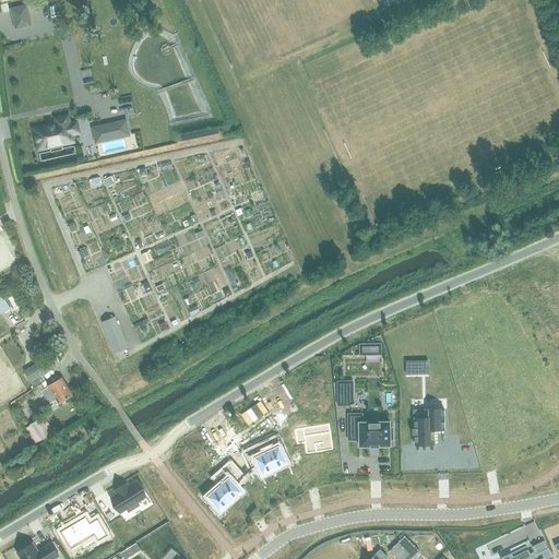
[(13,10),(12,10),(16,28),(31,25),(26,7),(13,10)]
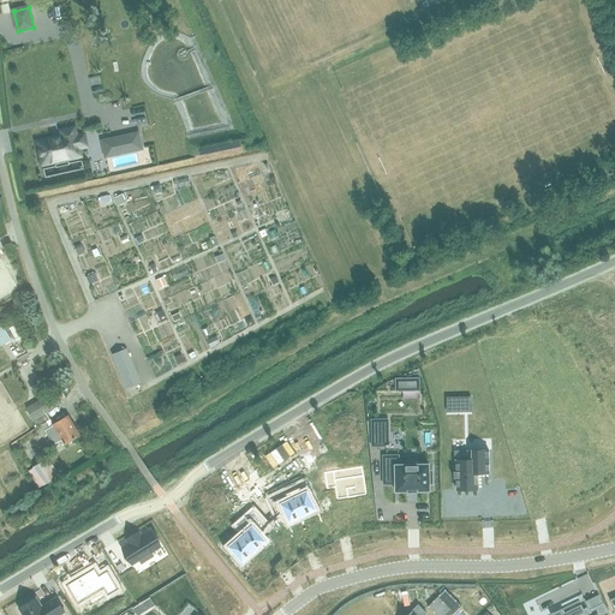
[(63,136),(37,142),(42,165),(55,162),(57,168),(70,165),(69,159),(81,156),(79,148),(87,147),(84,135),(77,137),(75,127),(61,131),(63,136)]
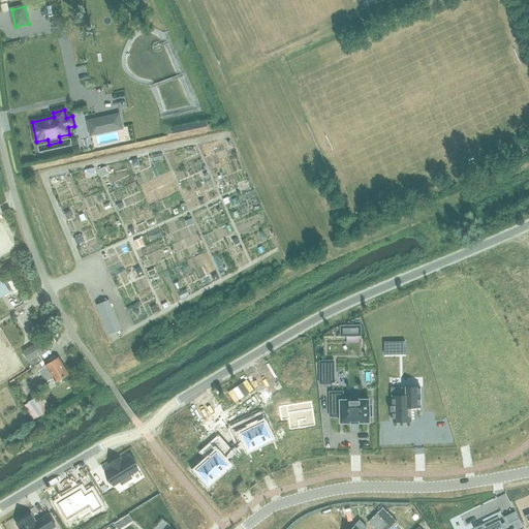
[(119,115),(88,121),(91,135),(122,128),(119,115)]
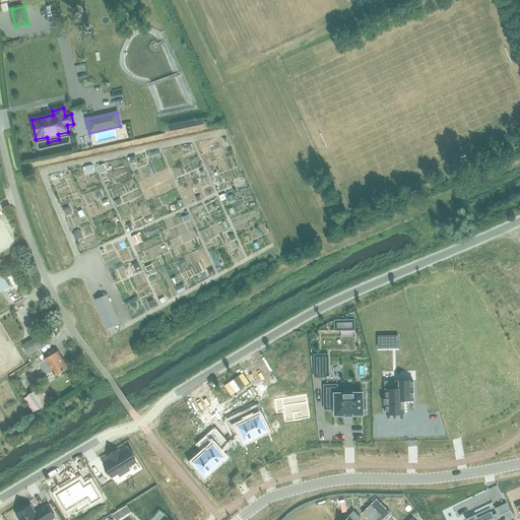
[(144,159),(155,156),(153,149),(143,152),(144,159)]
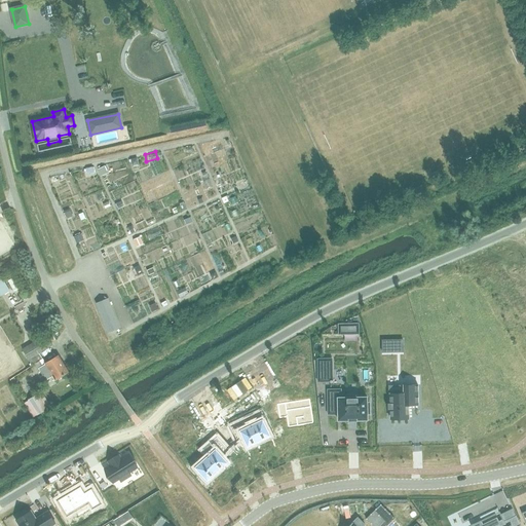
[(81,234),(74,238),(77,246),(84,241),(81,234)]
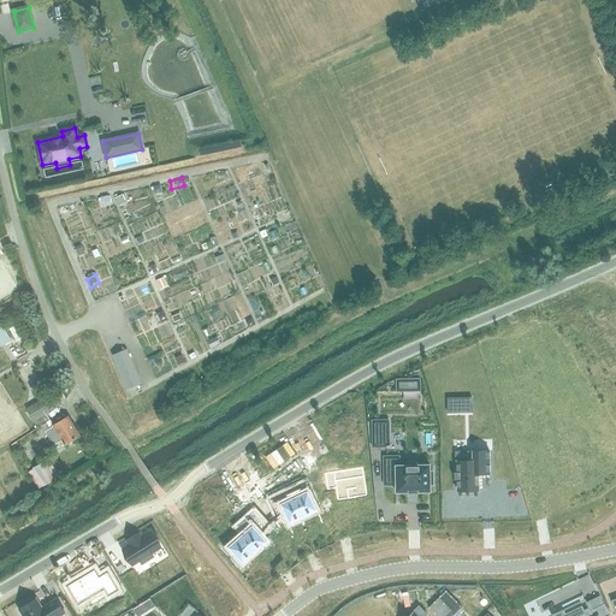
[(163,279),(157,282),(160,290),(167,286),(163,279)]
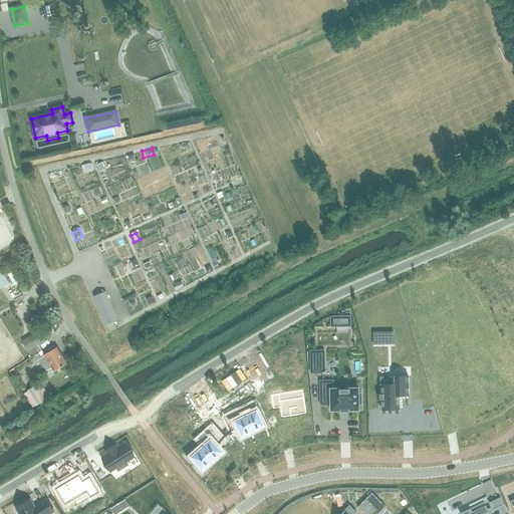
[(12,285),(10,281),(5,283),(0,272),(0,286),(1,286),(3,290),(12,285)]
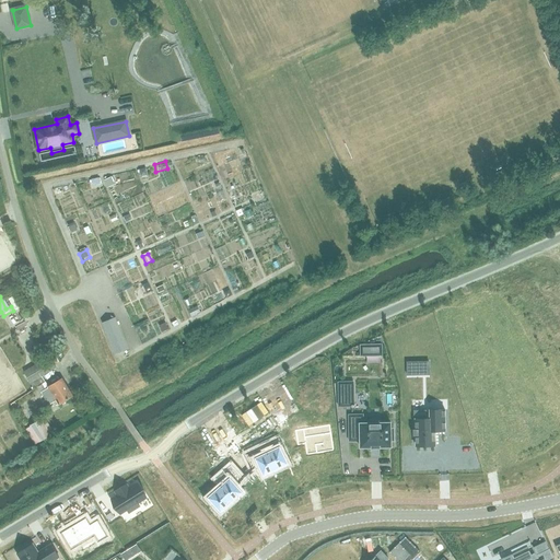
[(197,306),(189,311),(193,317),(200,313),(197,306)]
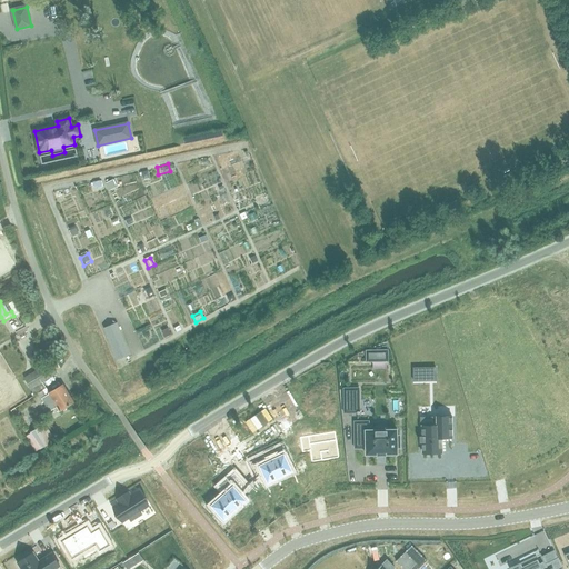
[(105,328),(117,360),(130,355),(117,322),(105,328)]
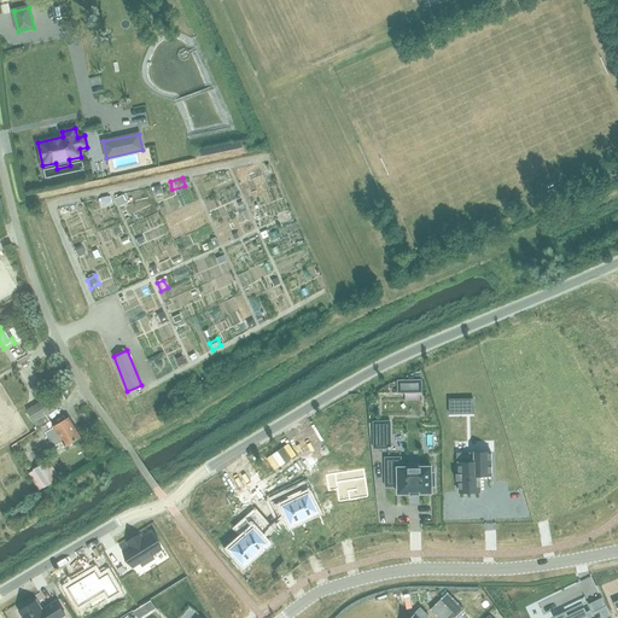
[(159,354),(143,360),(150,379),(167,373),(159,354)]
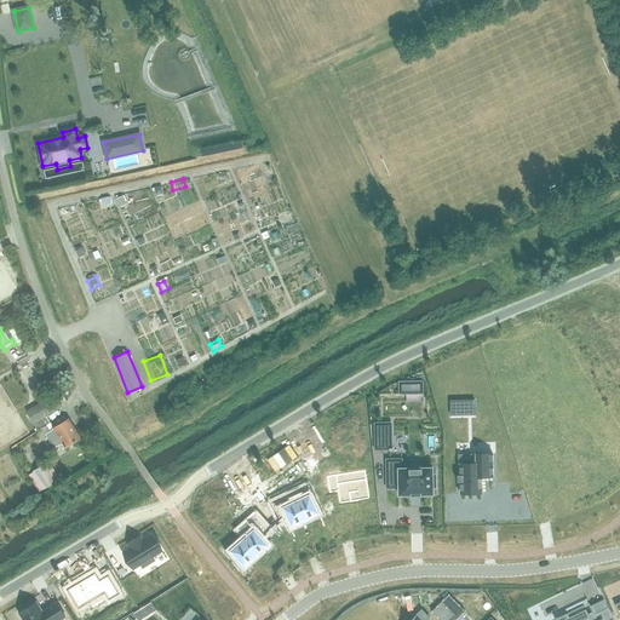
[(183,359),(176,362),(179,368),(185,365),(183,359)]
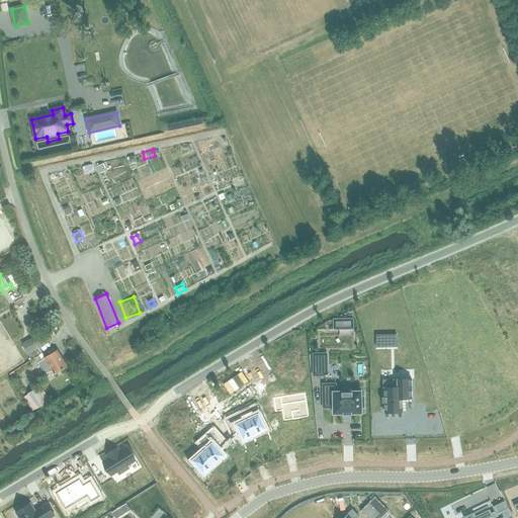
[(352,319),(333,320),(333,330),(352,329),(352,319)]
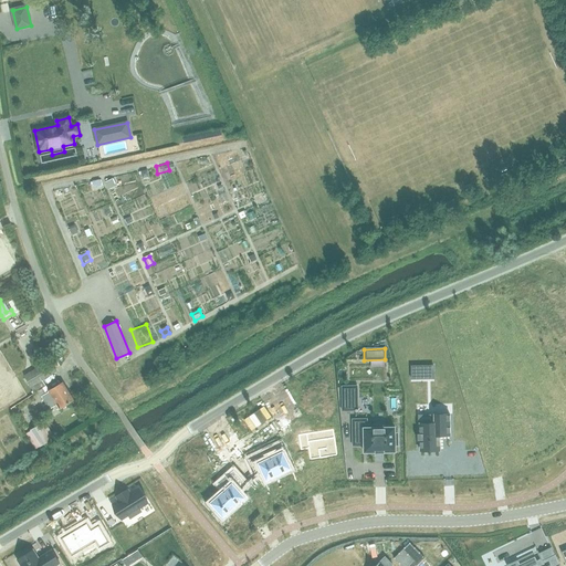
[(50,360),(31,371),(24,376),(34,392),(46,386),(43,380),(56,371),(50,360)]
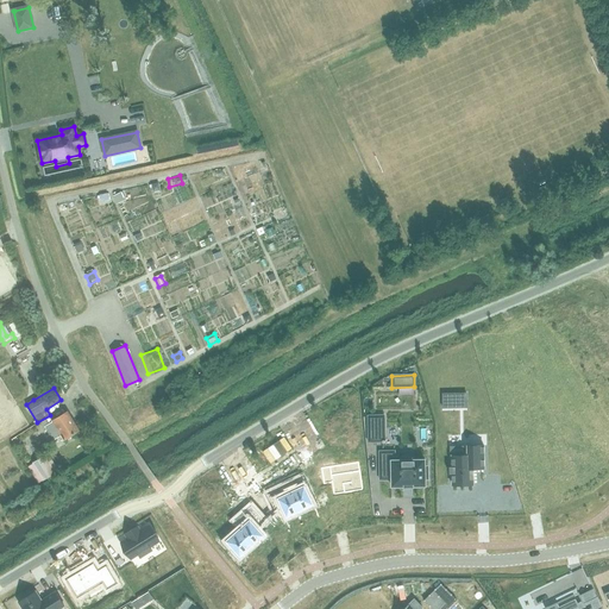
[(466,394),(443,394),(443,408),(466,408),(466,394)]
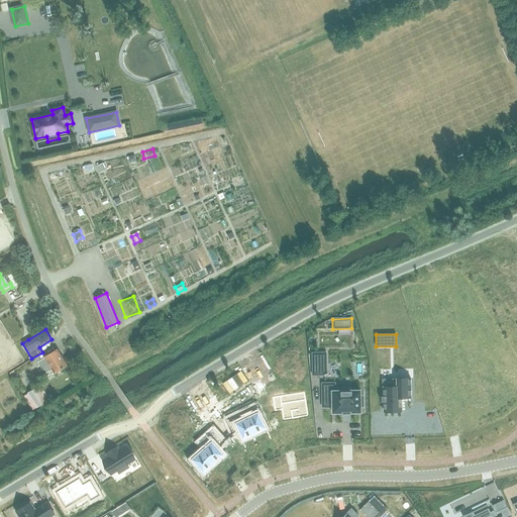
[(45,374),(52,370),(55,374),(68,366),(58,349),(44,356),(44,357),(38,362),(45,374)]
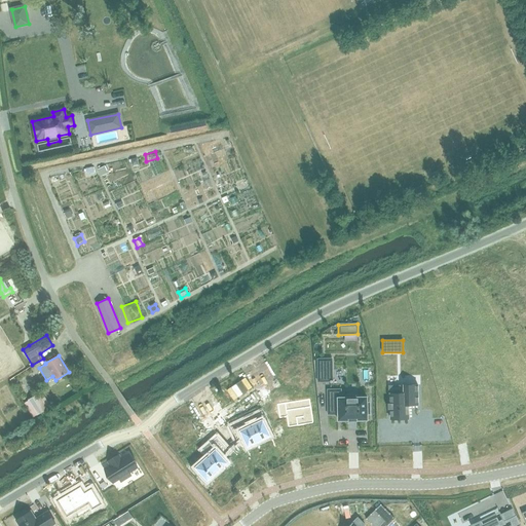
[(332,360),(317,360),(318,382),(330,382),(330,383),(333,383),(333,380),(332,381),(332,360)]
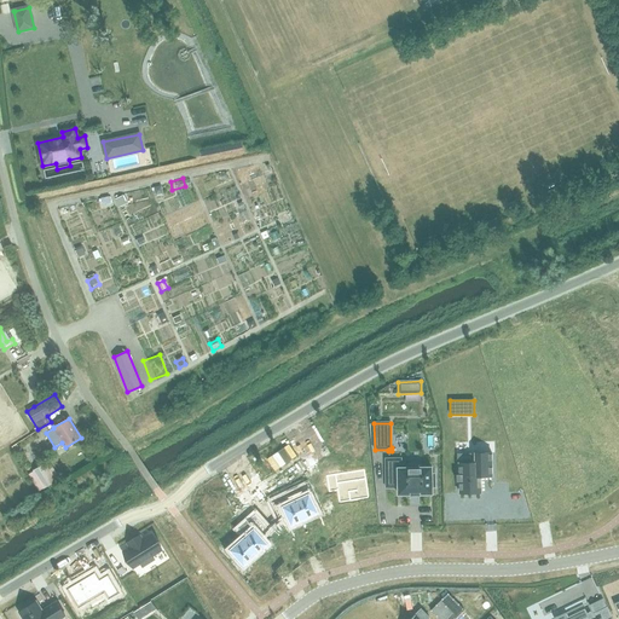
[(460,475),(457,475),(457,481),(460,481),(460,493),(481,493),(481,476),(492,476),(492,452),(457,453),(457,464),(460,464),(460,475)]
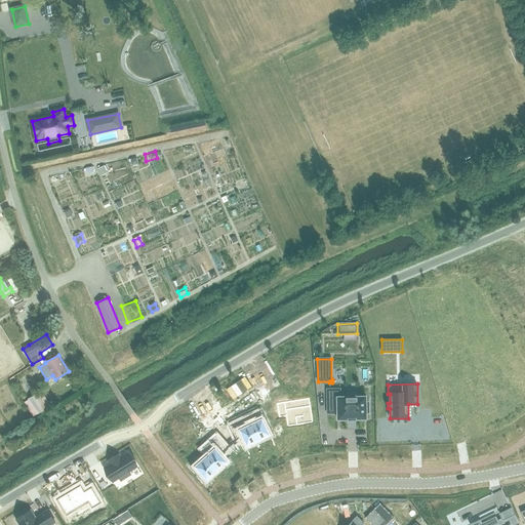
[(339,389),(327,389),(327,413),(337,413),(337,418),(337,419),(338,419),(348,419),(349,419),(351,419),(354,419),(356,419),(357,419),(365,419),(367,419),(367,418),(366,418),(366,413),(369,413),(368,402),(366,402),(366,398),(366,396),(364,397),(356,397),(356,394),(347,394),(347,397),(340,398),(339,389)]
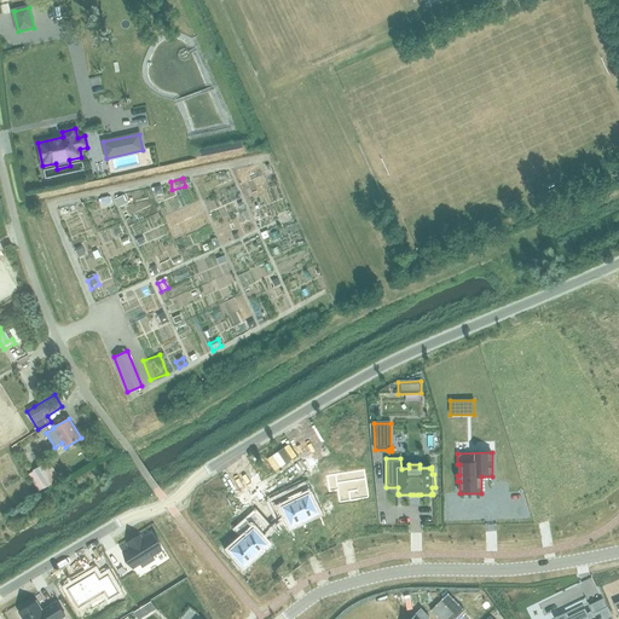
[(55,481),(45,464),(35,470),(35,472),(30,475),(39,491),(55,481)]
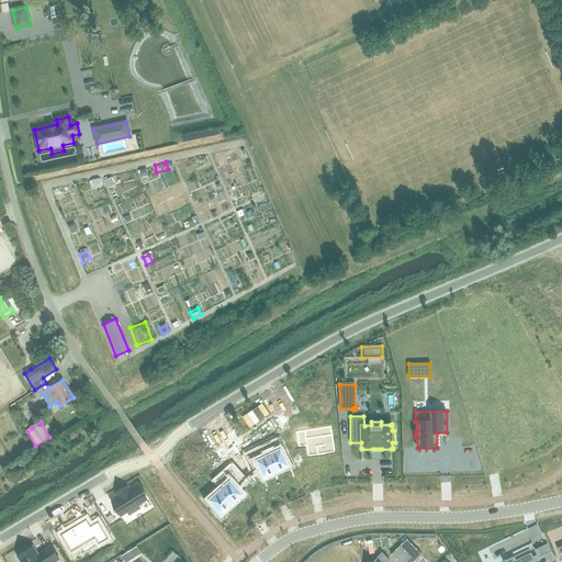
[(305,430),(296,431),(299,447),(307,445),(308,456),(335,451),(333,434),(332,434),(330,427),(321,428),(322,436),(306,438),(305,430)]
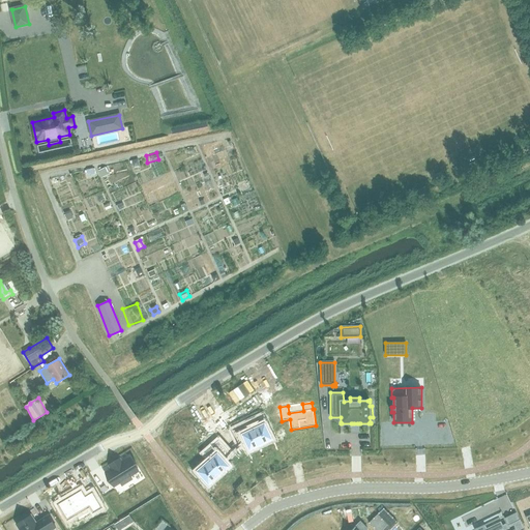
[(238,427),(232,431),(238,443),(244,440),(248,449),(257,445),(258,446),(263,443),(263,442),(271,439),(260,416),(238,427)]
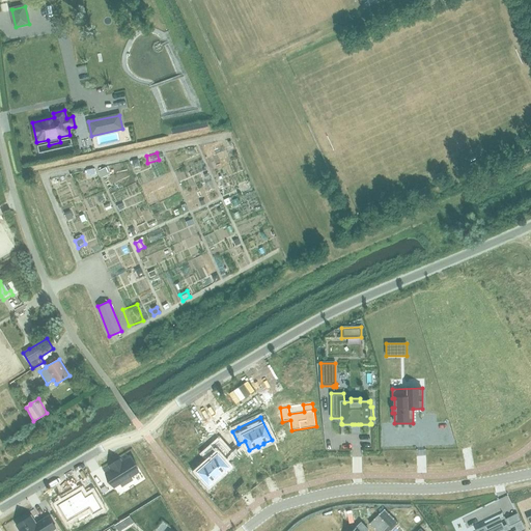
[(208,459),(196,472),(207,484),(227,467),(221,460),(228,454),(217,442),(203,453),(208,459)]
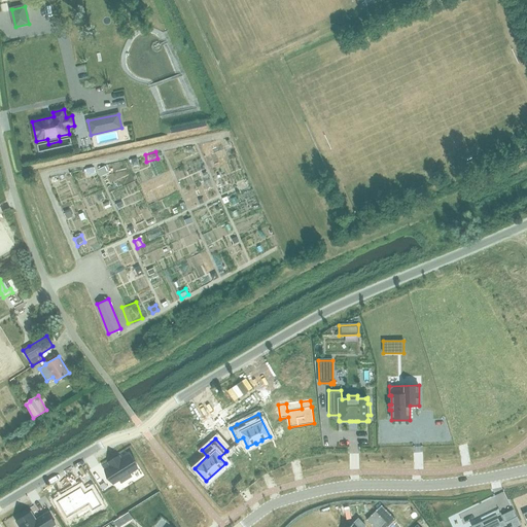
[(111,466),(105,470),(112,484),(119,480),(120,484),(132,477),(130,473),(138,468),(130,455),(121,460),(119,457),(109,463),(111,466)]
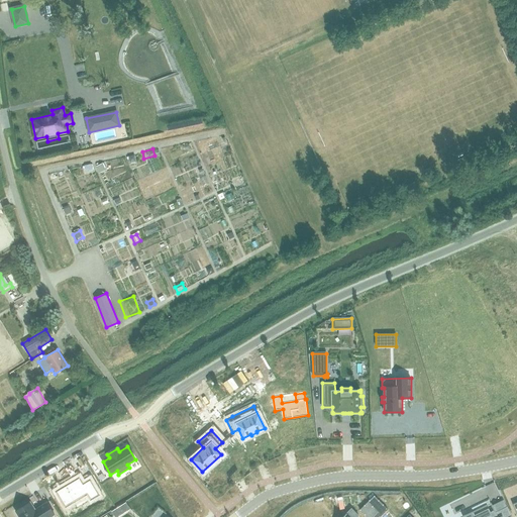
[(80,479),(58,492),(67,507),(88,494),(92,500),(100,495),(91,481),(84,485),(80,479)]
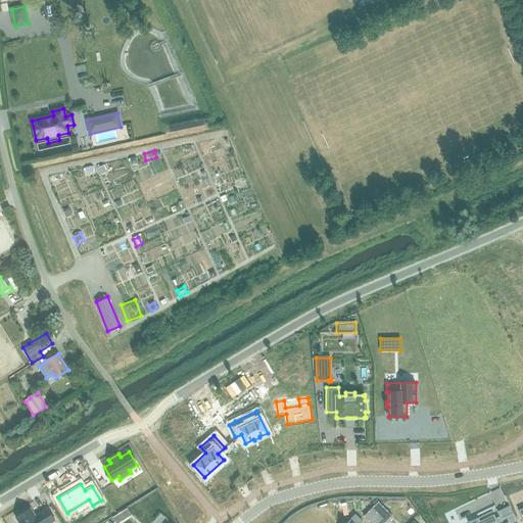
[(380,502),(366,516),(372,522),(386,522),(394,516),(380,502)]
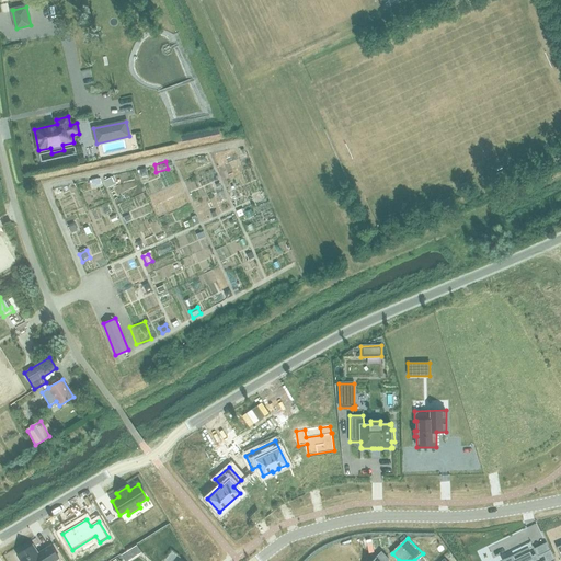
[(33,545),(18,554),(21,560),(53,560),(59,558),(50,546),(38,553),(33,545)]
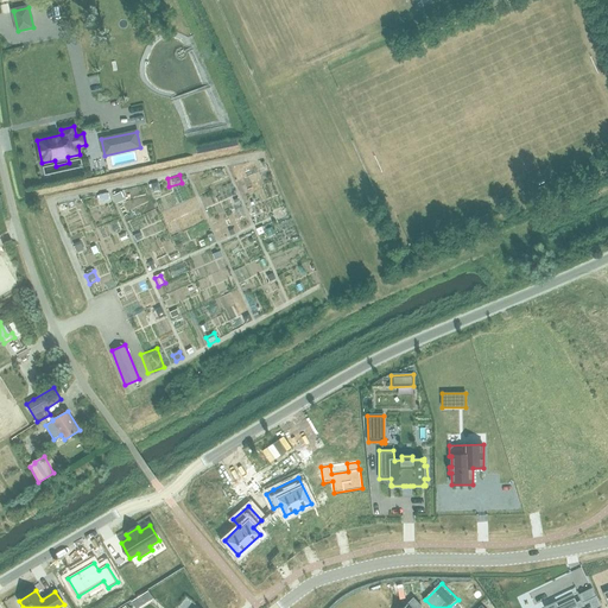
[(137,607),(144,605),(139,597),(132,602),(135,607),(137,607)]
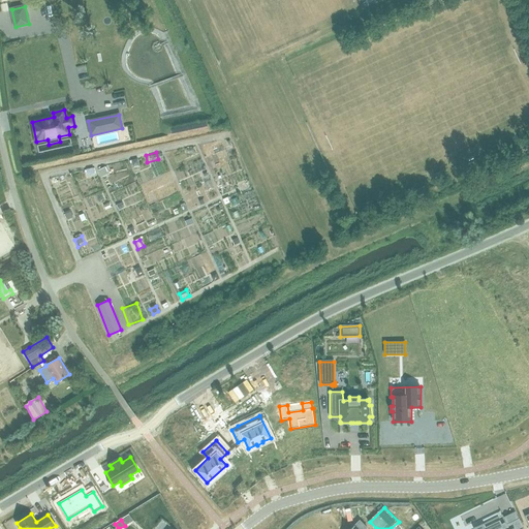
[(360,520),(350,528),(366,528),(368,528),(360,520)]
